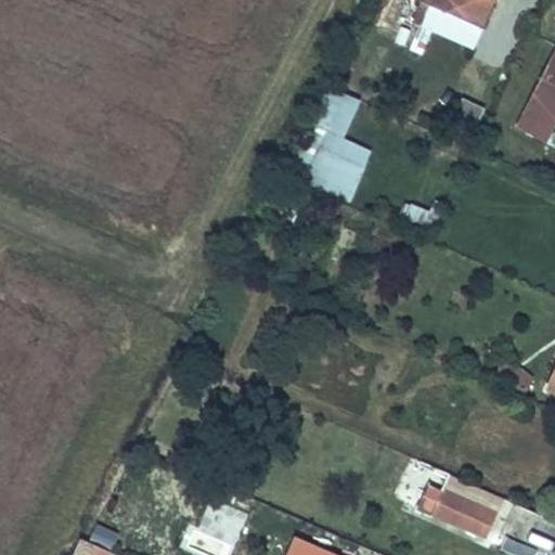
[(492,1),(488,0),(416,0),(422,2),(414,21),(421,23),(428,5),(439,11),(431,29),(472,47),(492,1)]
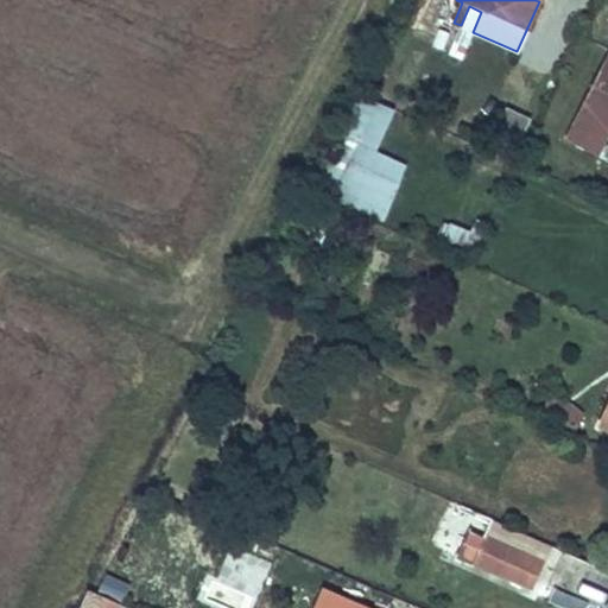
[(607,133),(607,59),(568,138),(599,153),(607,134),(607,133)]
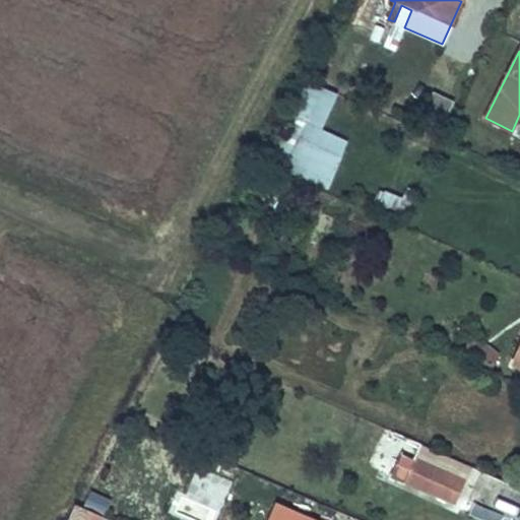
[(346,145),(318,132),(336,94),(308,81),(267,168),(277,173),(279,168),(328,189),(346,145)]
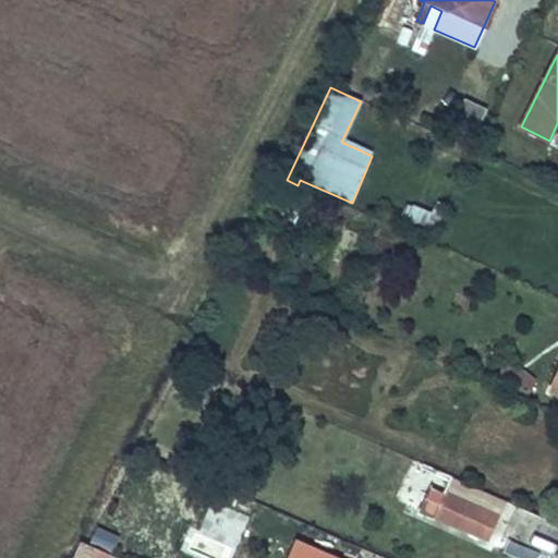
[(473,136),(486,108),(463,99),(455,120),(445,116),(441,123),(473,136)]
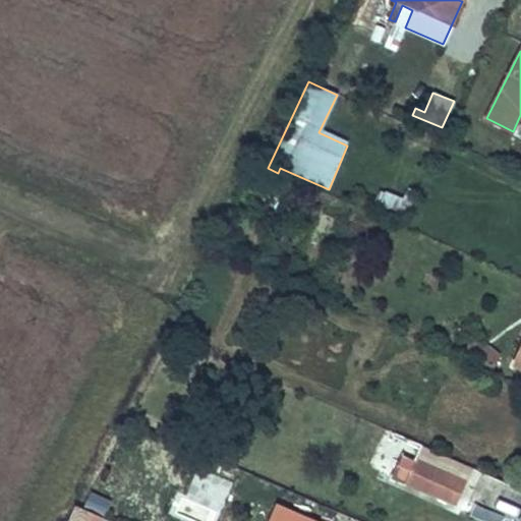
[(405,218),(418,192),(409,187),(402,199),(380,191),(369,210),(397,221),(399,215),(405,218)]
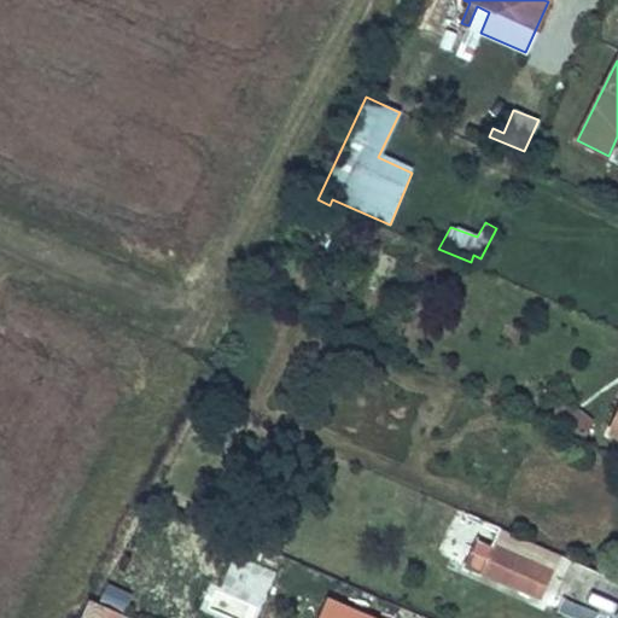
[(586,419),(582,414),(570,409),(564,409),(558,410),(553,421),(584,436),(590,424),(586,419)]
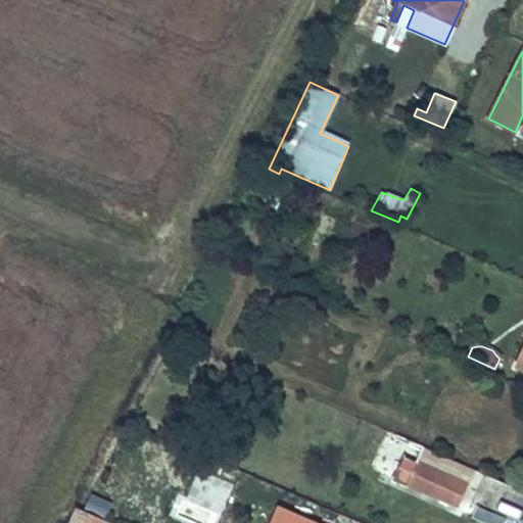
[(439,472),(445,458),(423,447),(387,431),(376,455),(400,465),(393,480),(454,507),(464,482),(439,472)]
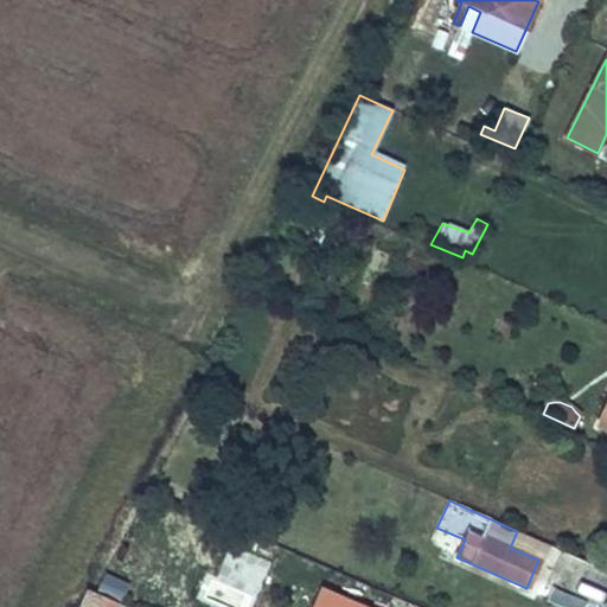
[(187,554),(198,525),(193,523),(180,551),(187,554)]
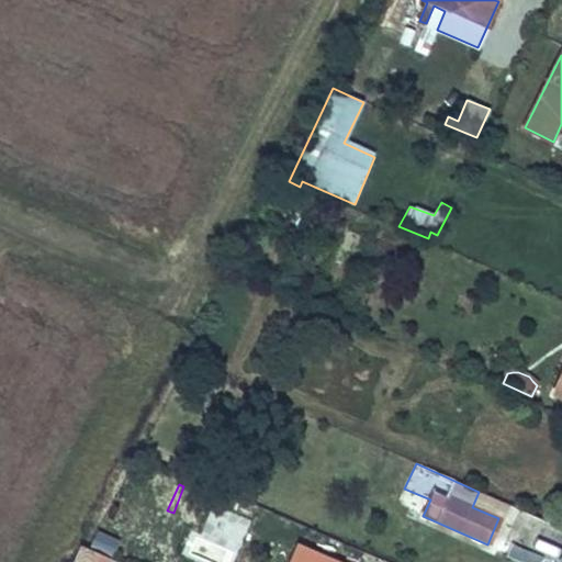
[(504,521),(510,506),(479,492),(472,507),(498,518),(504,521)]
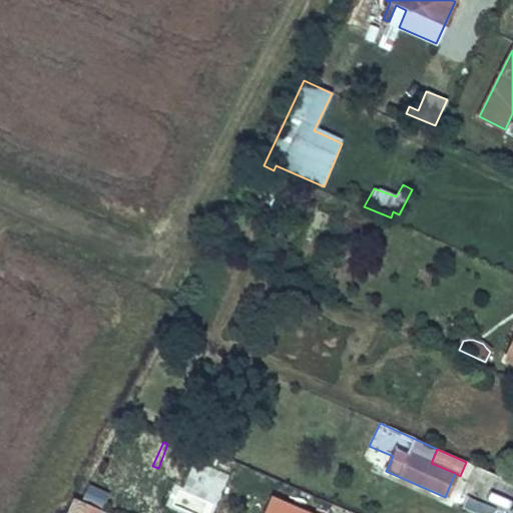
[(226,483),(230,475),(220,471),(217,479),(226,483)]
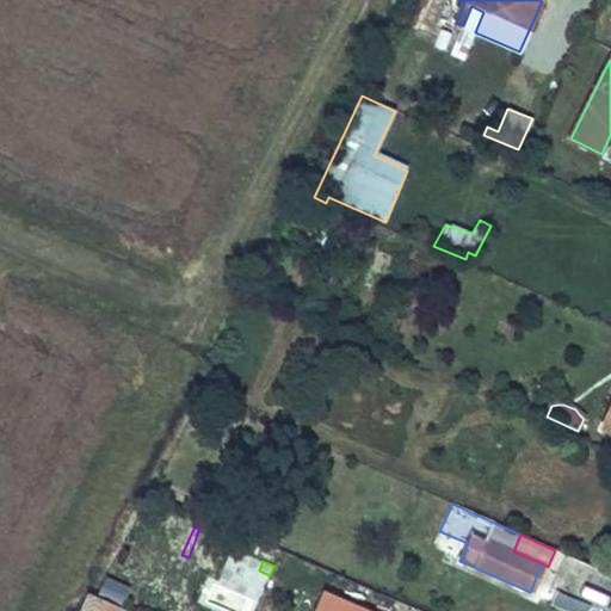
[(535,594),(548,567),(542,563),(530,592),(535,594)]
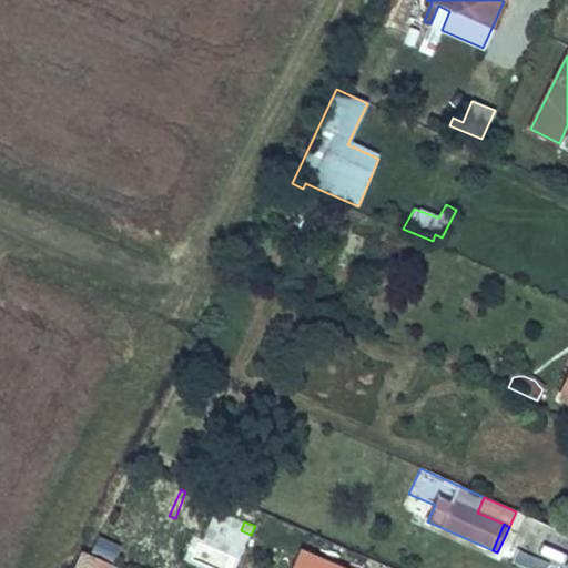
[(92,553),(119,558),(122,541),(95,536),(92,553)]
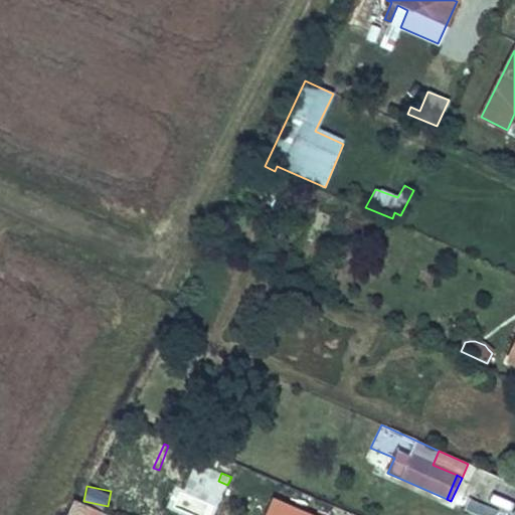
[(511,514),(470,498),(465,510),(475,514),(511,514)]
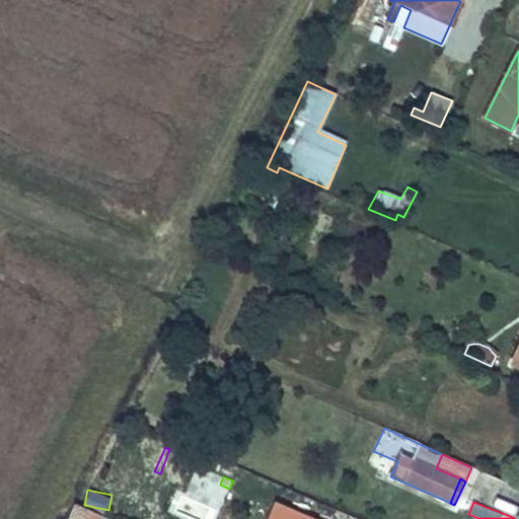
[(307,518),(275,505),(268,518),(307,518)]
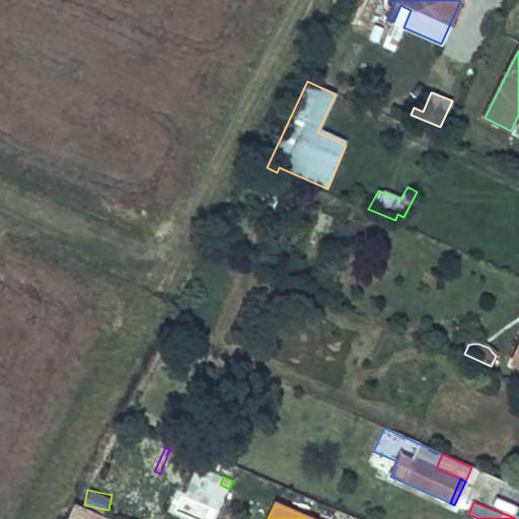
[(102,518),(104,517),(80,507),(73,518),(102,518)]
